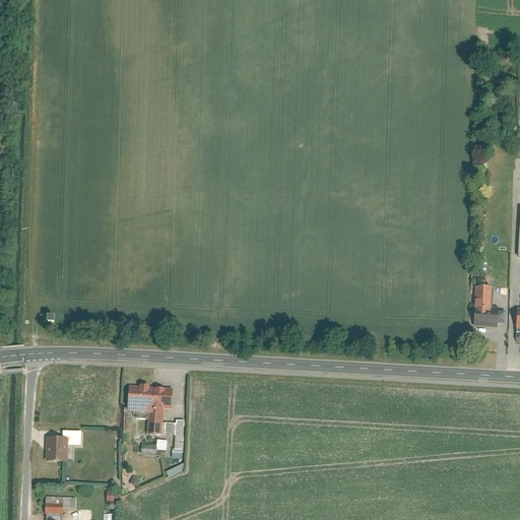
[(490,286),(474,286),(471,325),(496,326),(497,308),(489,308),(490,286)]
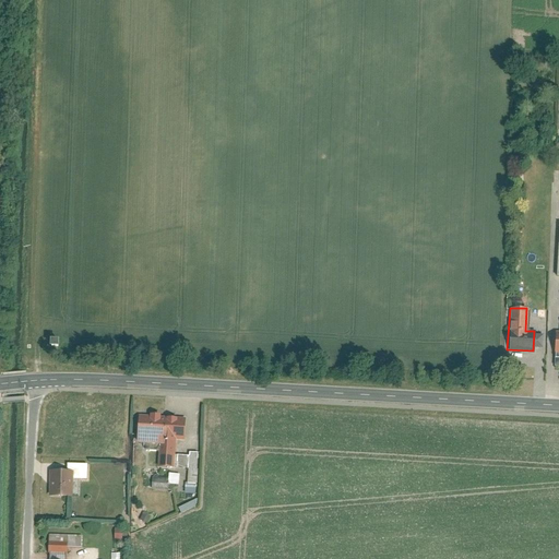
[(173,453),(174,438),(182,438),(183,417),(138,415),(137,440),(158,441),(157,465),(187,466),(186,483),(194,483),(197,451),(187,451),(187,454),(173,453)]
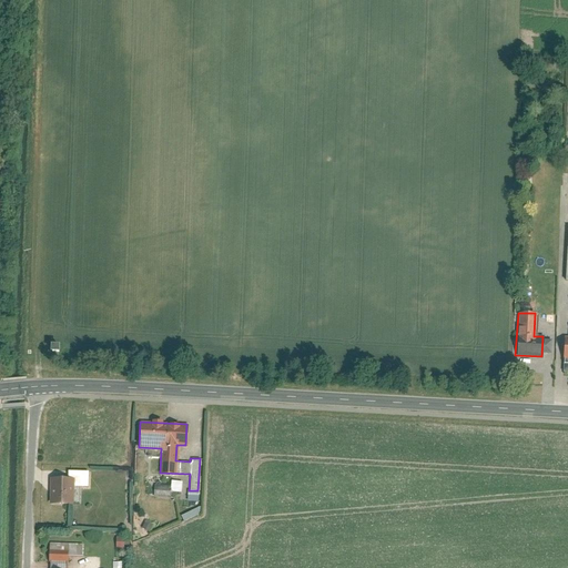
[(71,504),(72,485),(87,485),(87,470),(68,469),(67,477),(49,476),(49,503),(71,504)]
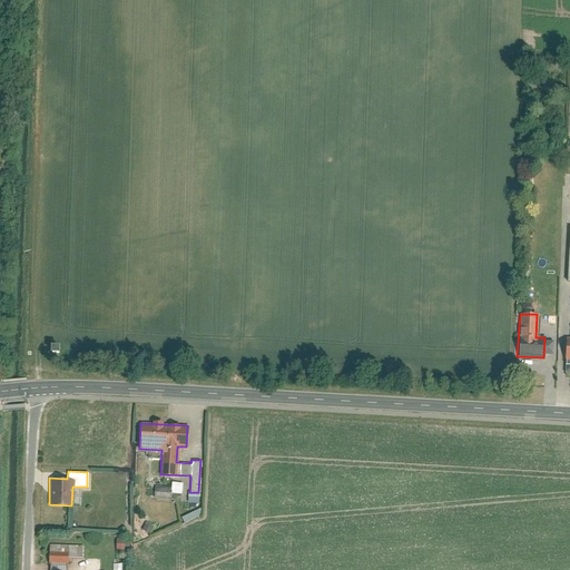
[(169,482),(169,487),(155,485),(154,498),(169,499),(169,492),(180,493),(180,482),(169,482)]
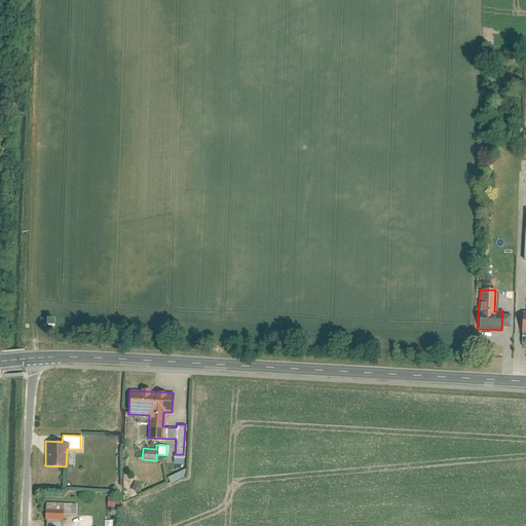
[(173,482),(188,477),(187,472),(171,476),(173,482)]
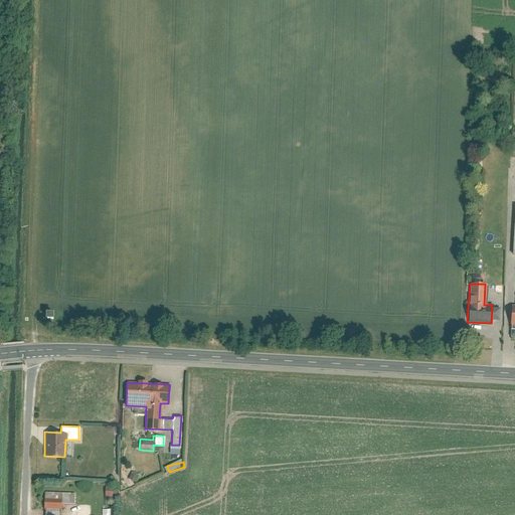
[(45,492),(45,498),(43,498),(42,507),(60,508),(60,503),(73,503),(73,492),(45,492)]
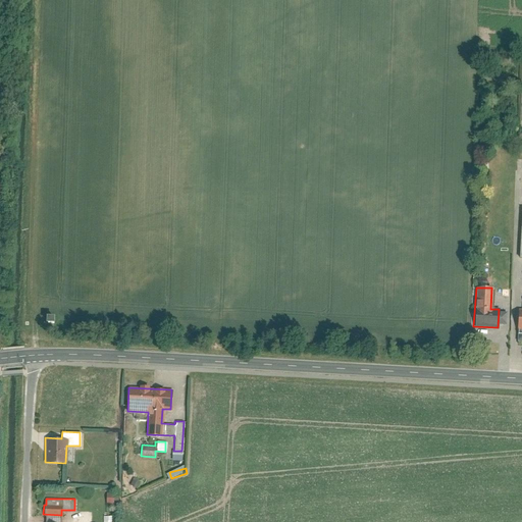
All buildings are outlined.
